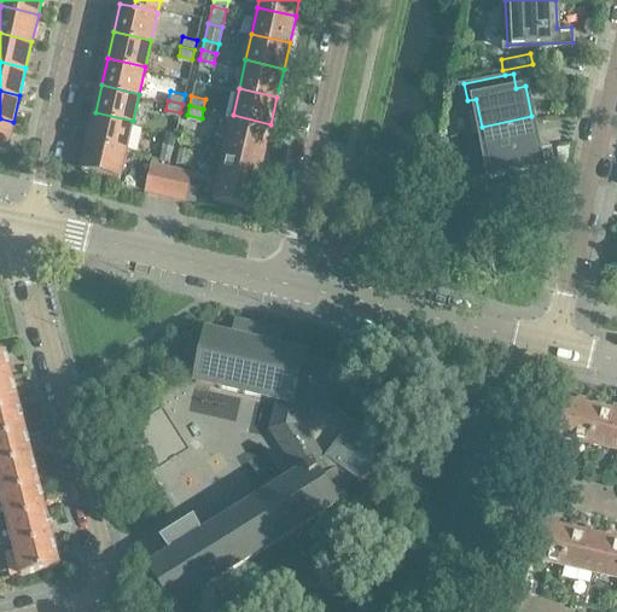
[(127,147),(133,121),(95,112),(89,139),(127,147)]
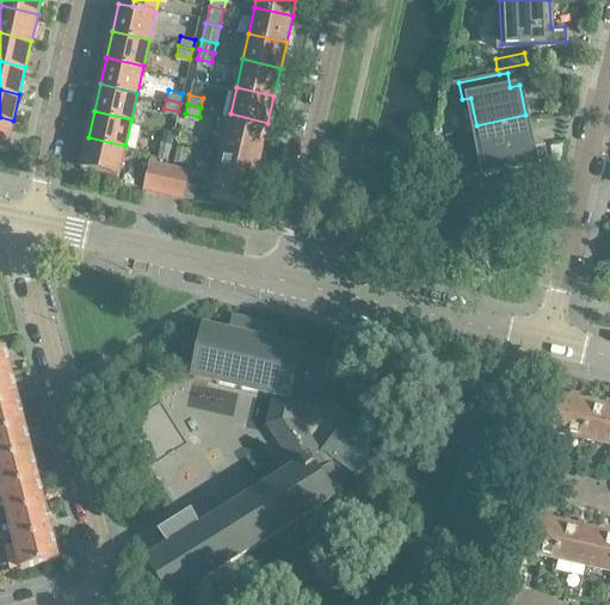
[(262,149),(267,123),(230,113),(225,141),(262,149)]
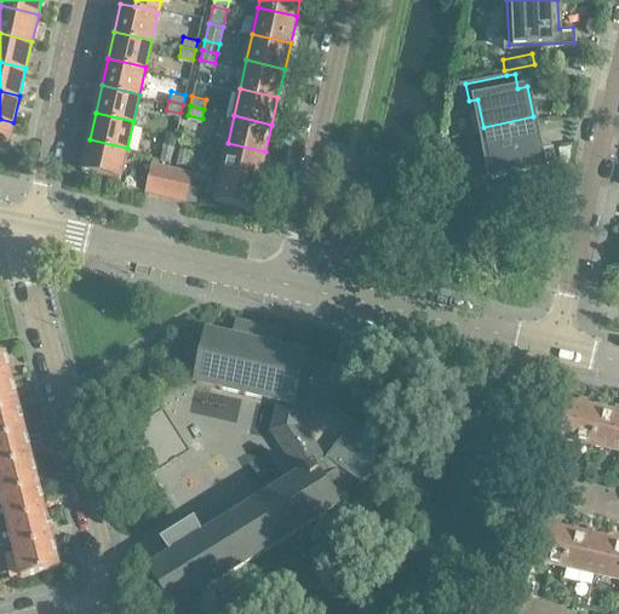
[(539,147),(533,116),(483,127),(492,172),(557,160),(554,144),(539,147)]
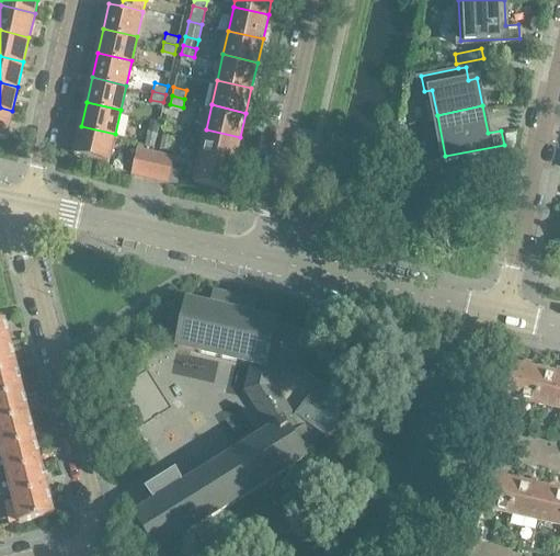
[(0,134),(7,136),(12,111),(0,108),(0,134)]
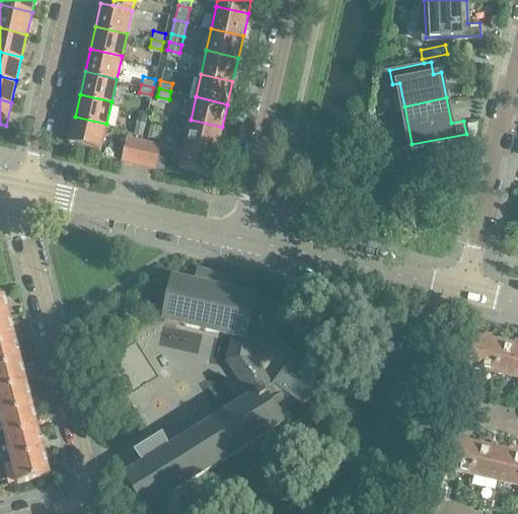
[(100,148),(106,124),(75,117),(69,140),(100,148)]
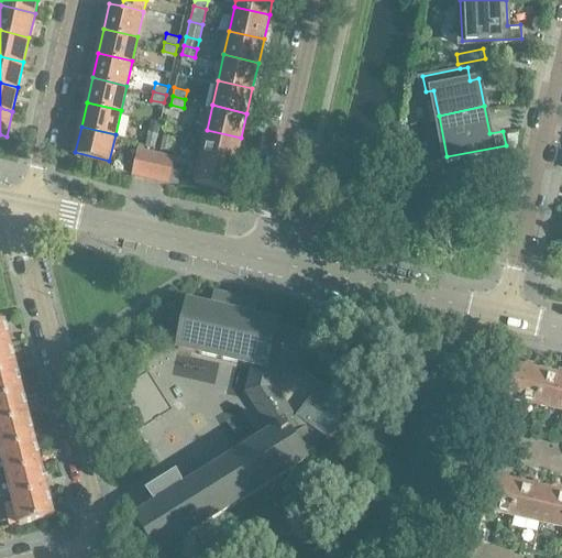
[(149,129),(146,142),(155,143),(157,131),(149,129)]
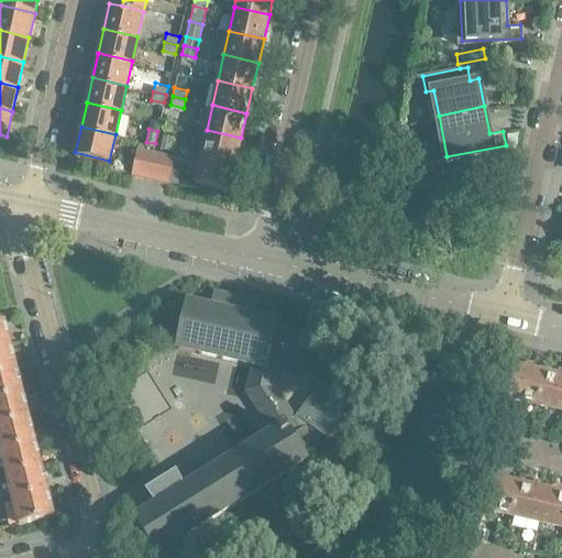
[(235,162),(241,138),(207,130),(201,154),(235,162)]
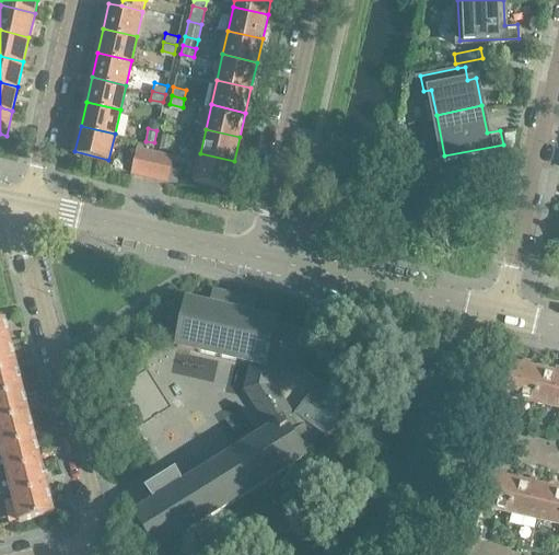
[(505,143),(504,143),(505,153),(513,152),(516,129),(504,130),(505,143)]
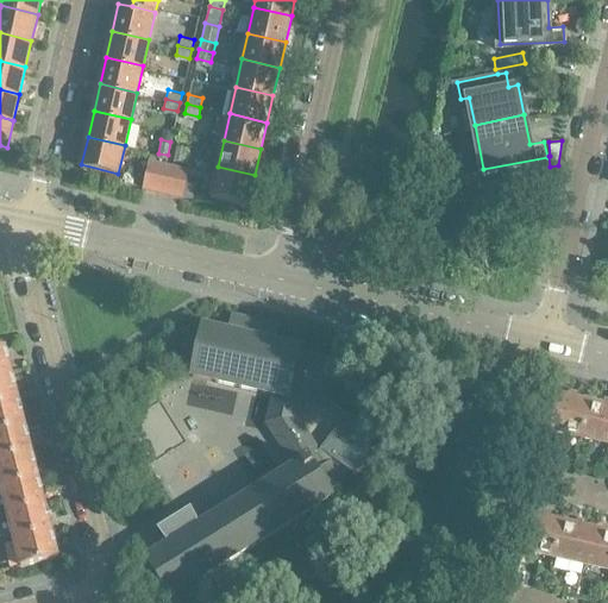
[(187,145),(177,143),(174,157),(183,159),(187,145)]
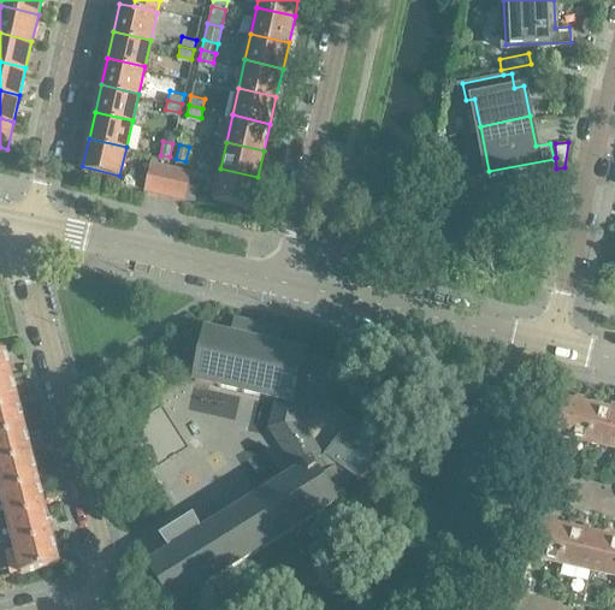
[(161,190),(167,165),(152,161),(149,170),(147,182),(146,187),(161,190)]
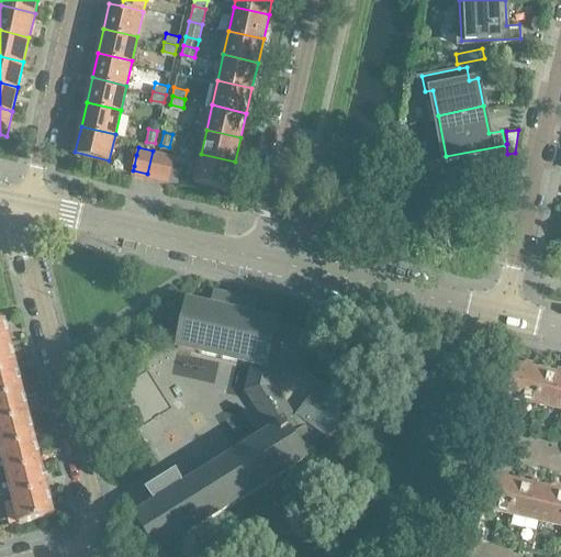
[(168,179),(169,178),(171,165),(174,156),(159,153),(154,176),(168,179)]
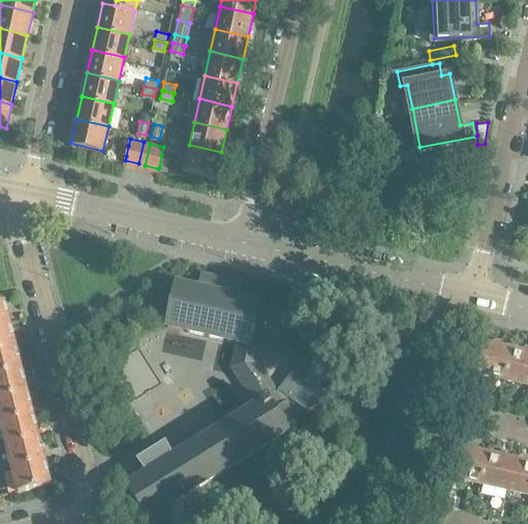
[(216,177),(221,152),(189,145),(183,170),(216,177)]
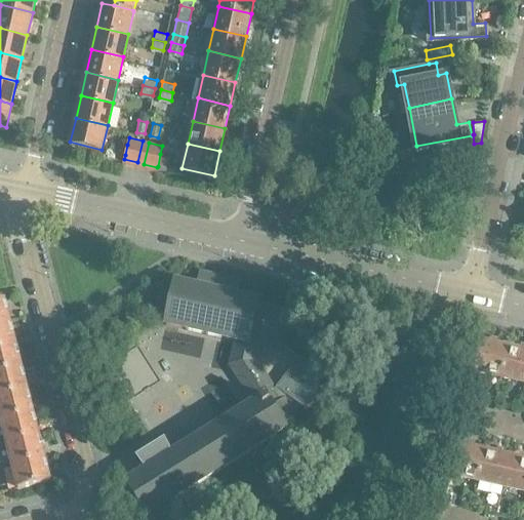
[(165,168),(168,156),(160,154),(158,166),(165,168)]
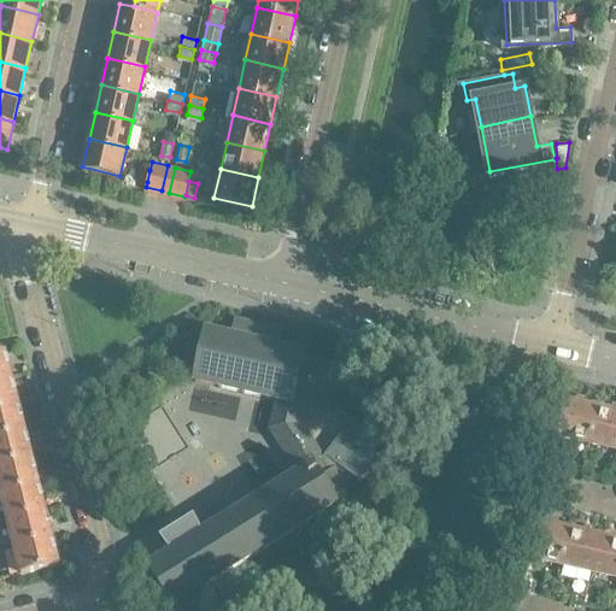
[(148,564),(160,583),(174,603),(176,600),(182,610),(223,610),(205,582),(338,500),(334,495),(347,487),(344,480),(353,474),(359,477),(370,470),(380,436),(353,416),(323,454),(301,419),(306,398),(334,404),(342,363),(304,354),(304,348),(301,348),(281,344),(279,342),(281,327),(236,316),(233,332),(230,332),(230,333),(210,328),(210,327),(207,325),(195,377),(198,379),(198,377),(220,382),(220,383),(222,383),(242,388),(245,389),(245,388),(267,393),(267,394),(269,394),(277,395),(271,424),(300,469),(201,532),(194,520),(165,538),(172,550),(148,564)]
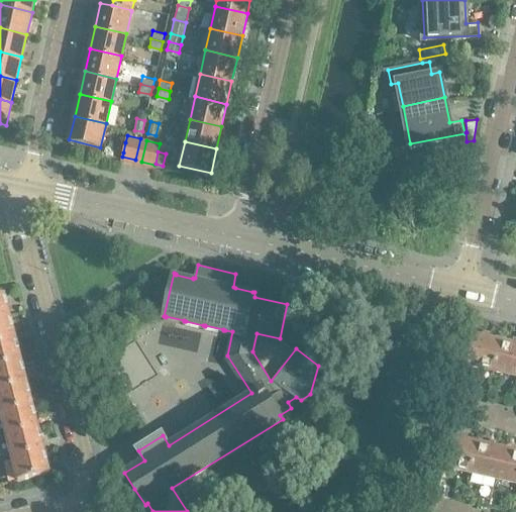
[(0,292),(0,315),(10,313),(4,291),(0,292)]
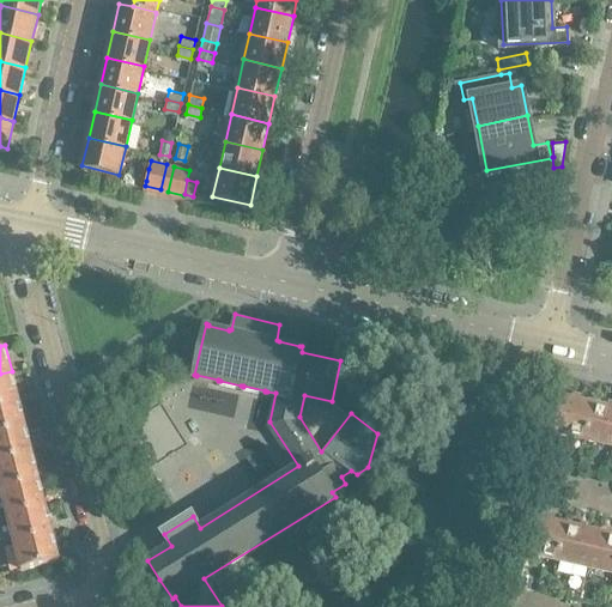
[(0,402),(18,398),(12,371),(0,374),(0,402)]
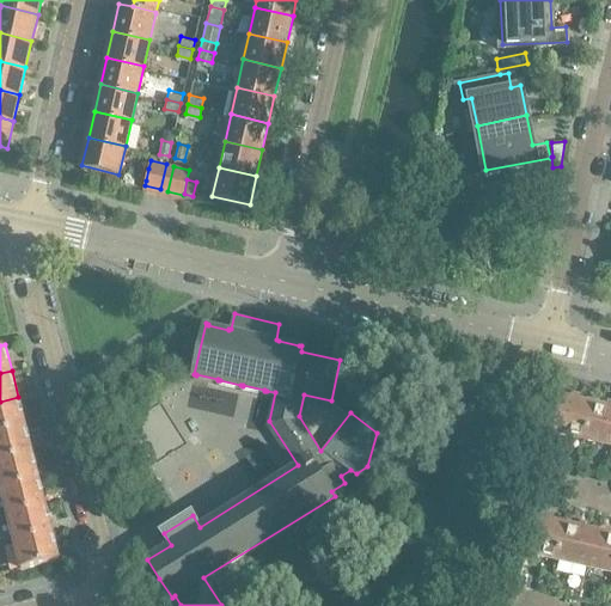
[(585,435),(593,398),(579,395),(574,393),(574,395),(562,391),(554,428),(555,429),(555,428),(585,435)]
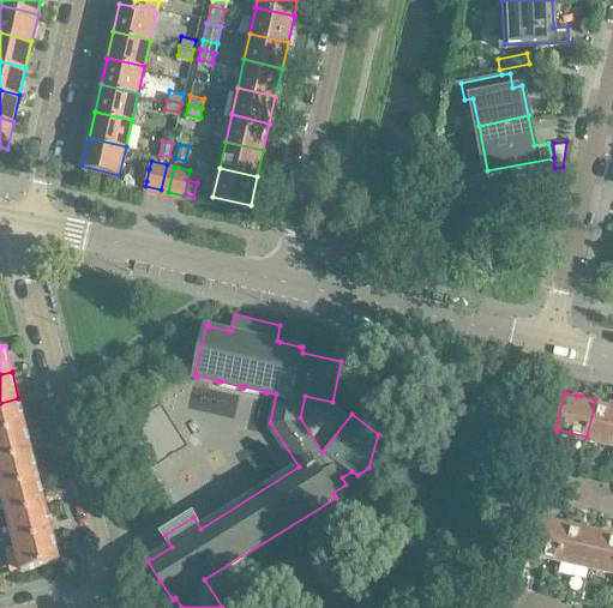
[(0,431),(25,426),(18,398),(0,403),(0,431)]
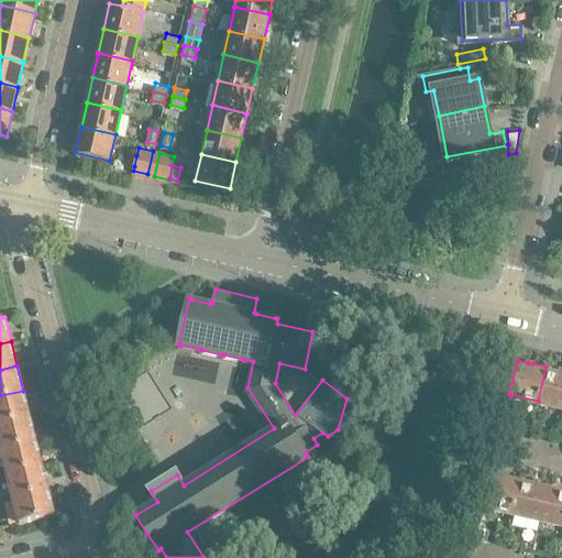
[(561,369),(560,369),(559,370),(546,367),(538,401),(561,405),(561,369)]
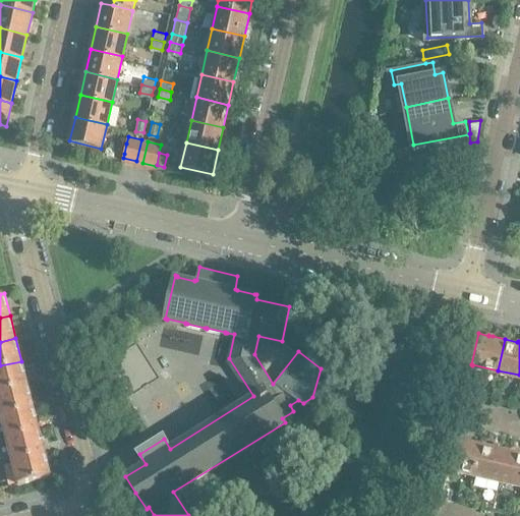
[(0,390),(26,384),(21,361),(0,365),(0,390)]
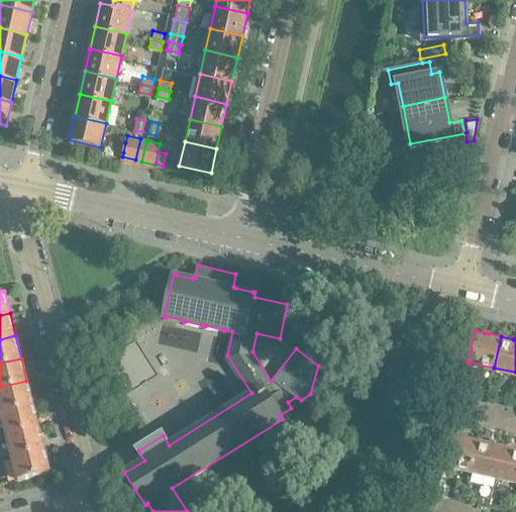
[(32,403),(26,381),(0,387),(0,407),(1,411),(32,403)]
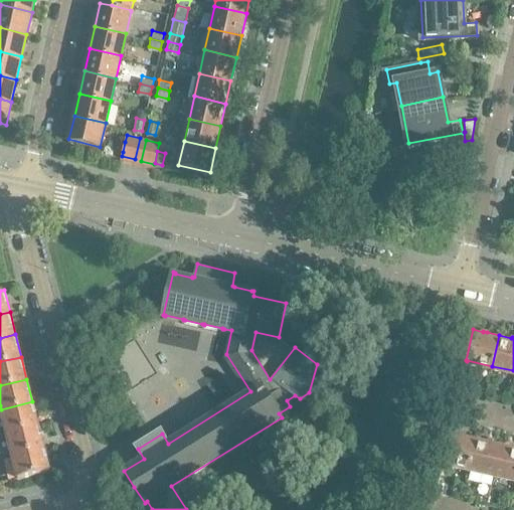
[(38,423),(32,401),(1,409),(6,432),(38,423)]
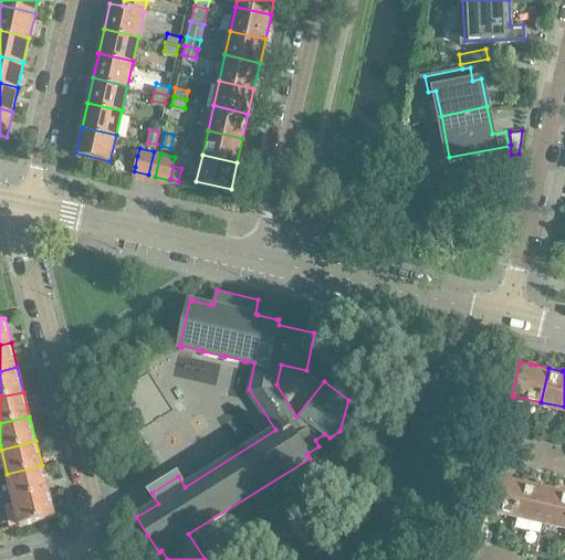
[(48,489),(42,465),(7,474),(13,498),(48,489)]
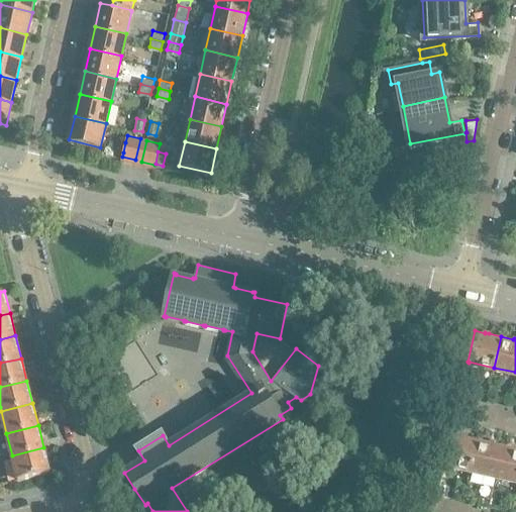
[(471,469),(478,438),(467,435),(461,434),(451,432),(444,464),(445,465),(446,464),(471,469)]
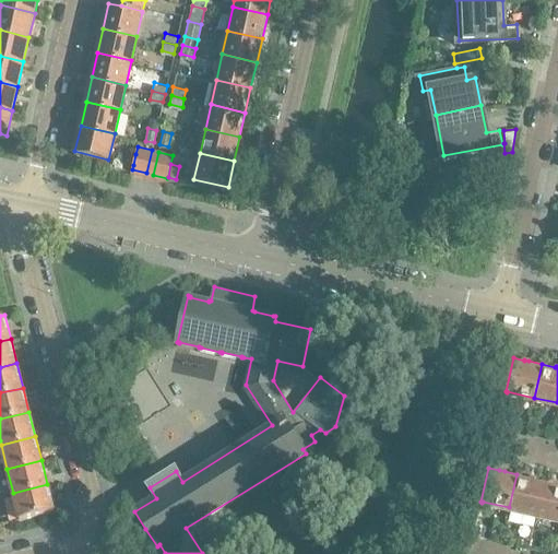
[(536,514),(544,481),(535,479),(535,478),(531,476),(531,478),(517,474),(509,507),(536,514)]
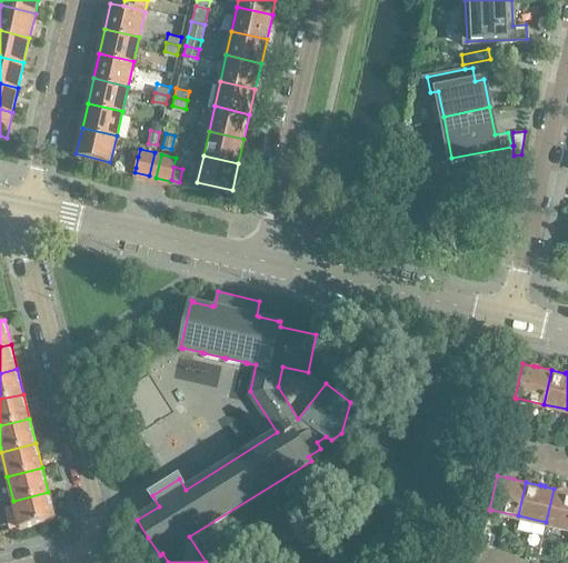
[(567,491),(564,490),(564,491),(554,489),(546,522),(567,526),(567,491)]
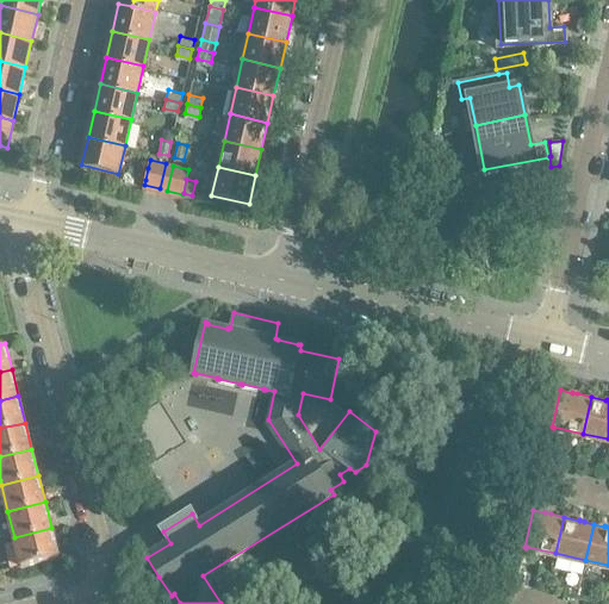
[(58,554),(51,528),(14,537),(22,564),(58,554)]
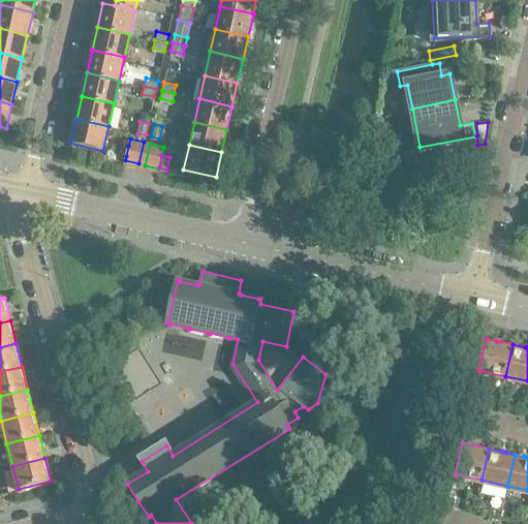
[(452,492),(449,503),(457,505),(459,494),(452,492)]
